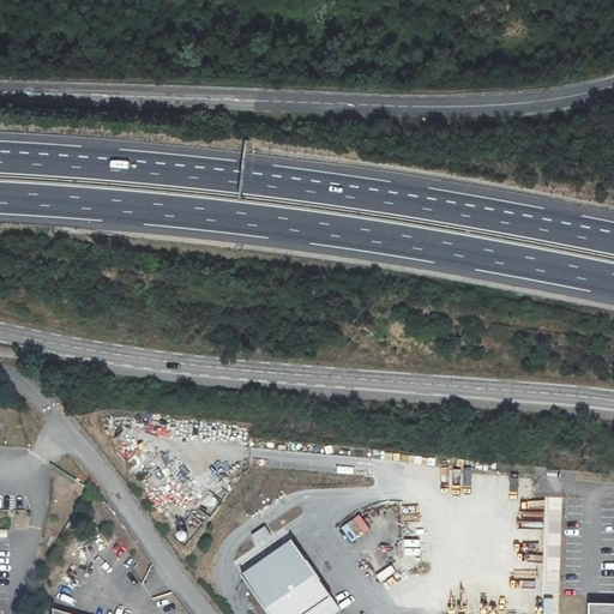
[(341,528),(351,543),(371,530),(360,515),(341,528)]
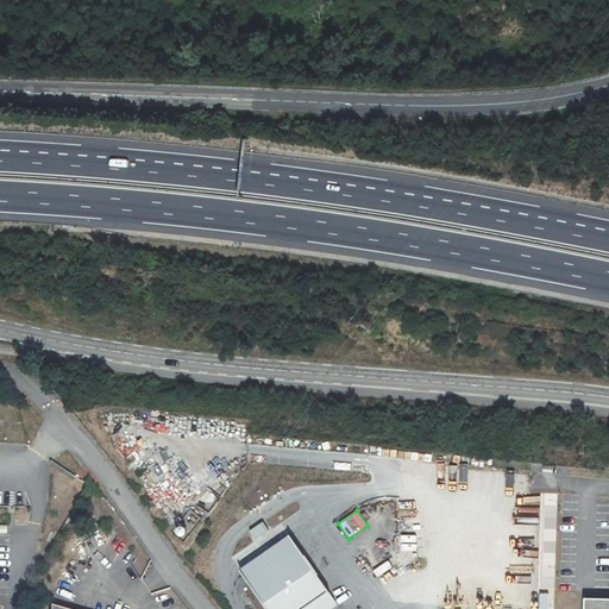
[(263,521),(248,532),(253,540),(269,529),(263,521)]
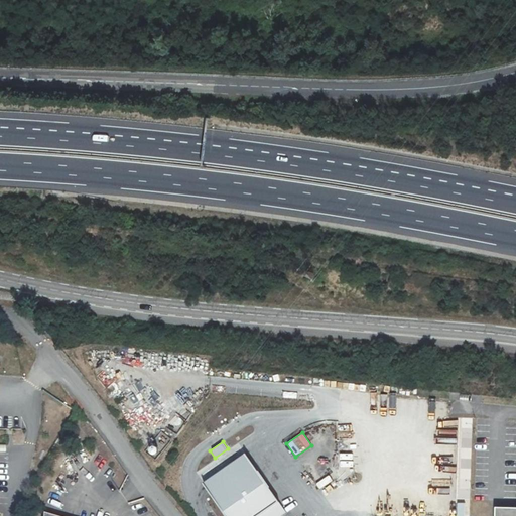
[(245,450),(202,482),(226,515),(279,515),(286,511),(245,450)]
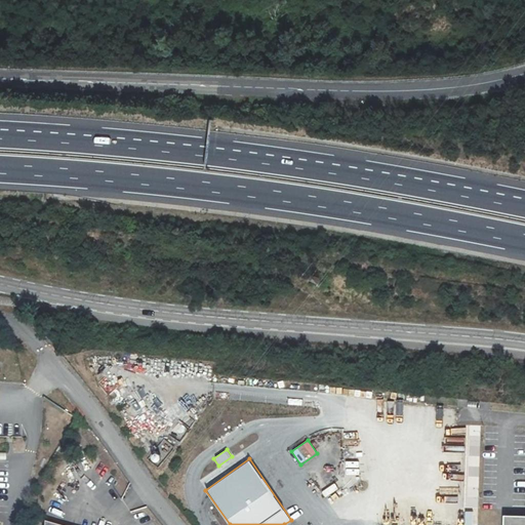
[(104,488),(114,478),(105,470),(94,480),(104,488)]
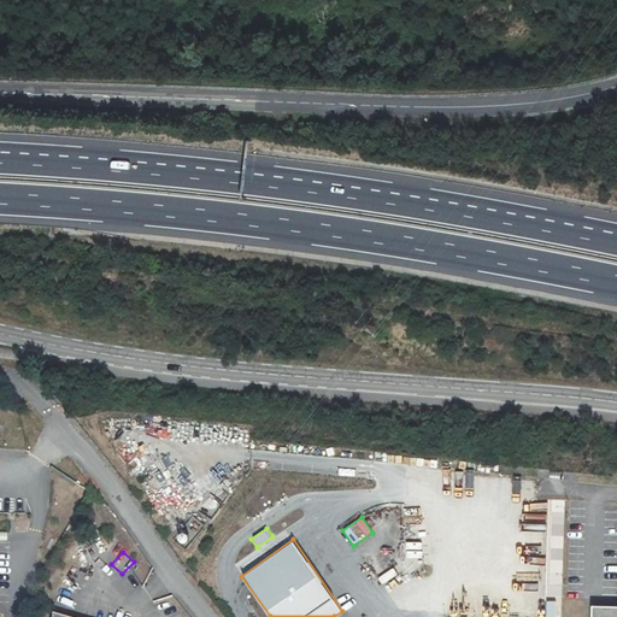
[(556,616),(557,601),(547,600),(546,616),(556,616)]
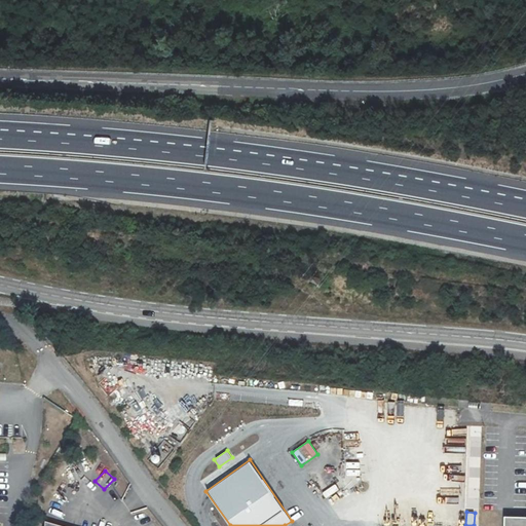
[(525,525),(525,517),(505,517),(504,525),(525,525)]
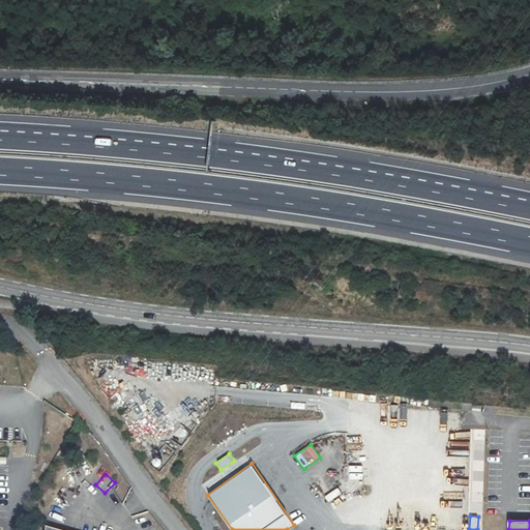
All buildings are outlined.
